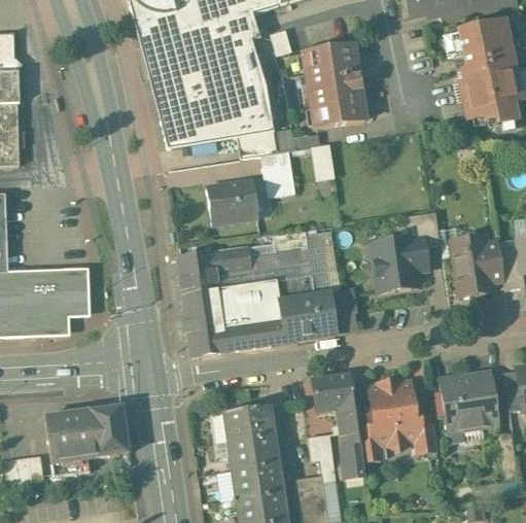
[(128,0),(168,148),(238,137),(241,159),(261,155),(277,153),(268,86),(252,40),(260,37),(253,14),(302,0),(128,0)]
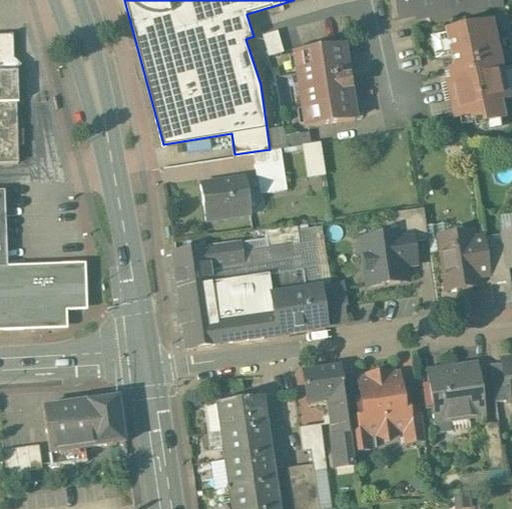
[(397,0),(401,16),(429,9),(432,21),(488,8),(486,0),(397,0)]
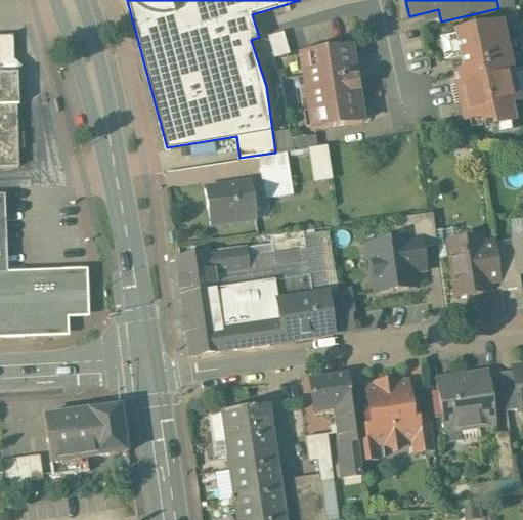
[(496,0),(498,8),(514,5),(512,0),(496,0)]
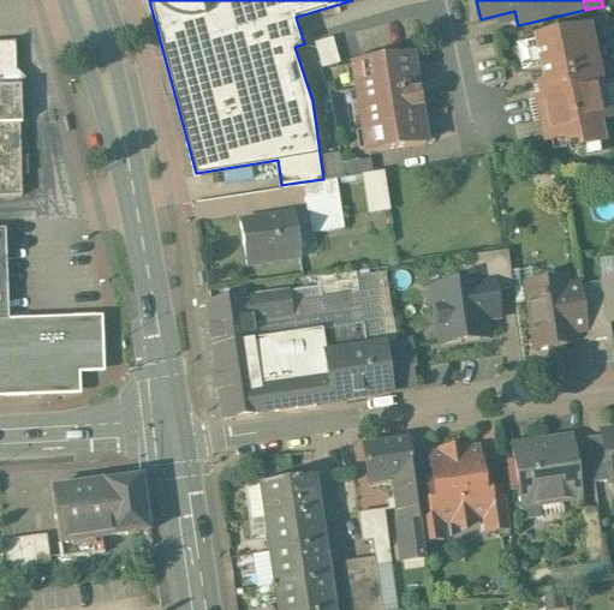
[(589,24),(536,36),(547,81),(541,82),(543,95),(537,96),(546,131),(547,139),(555,137),(565,135),(566,142),(580,138),(582,144),(603,139),(598,118),(609,115),(589,24)]
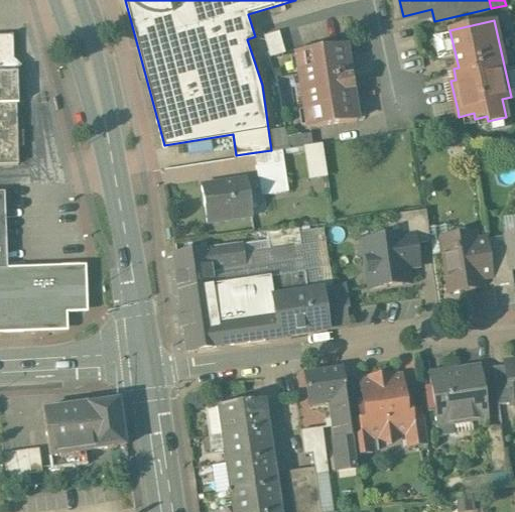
[(267,32),(273,53),(289,49),(283,27),(267,32)]
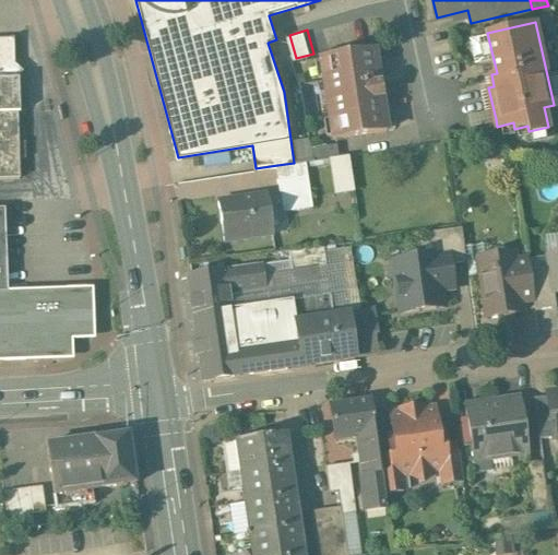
[(13,36),(0,36),(0,177),(21,176),(19,110),(16,110),(15,103),(20,99),(15,96),(15,86),(19,83),(15,80),(15,73),(21,68),(14,62),(13,36)]
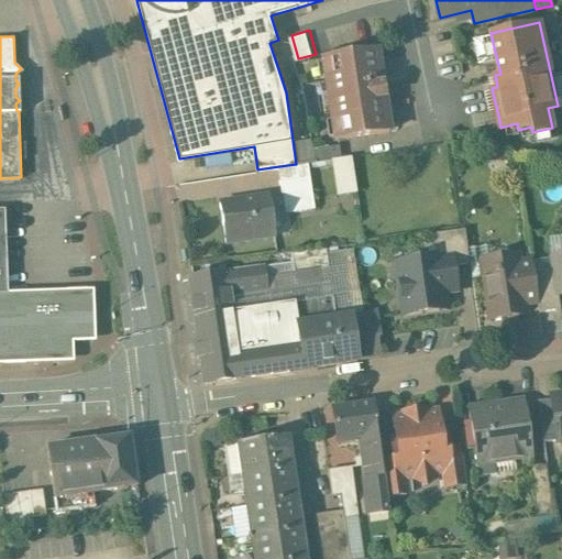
[(378,48),(323,57),(337,138),(390,129),(378,48)]
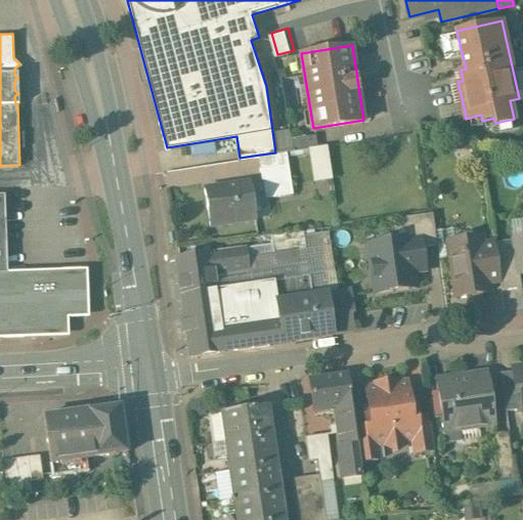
[(465,112),(441,117),(442,125),(476,135),(473,117),(466,119),(465,112)]
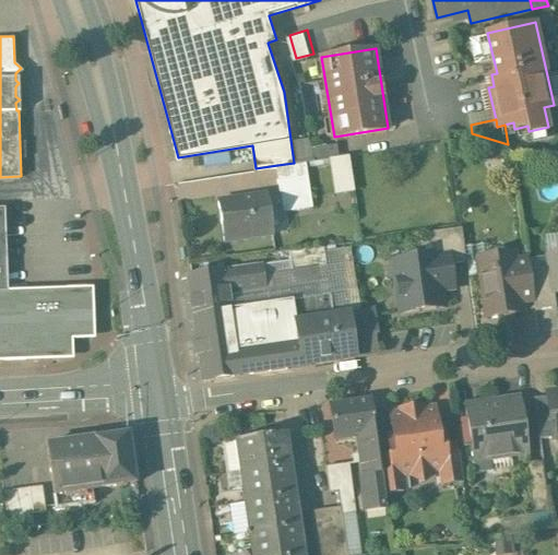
[(337,143),(312,146),(312,150),(315,160),(331,156),(340,155),(337,143)]
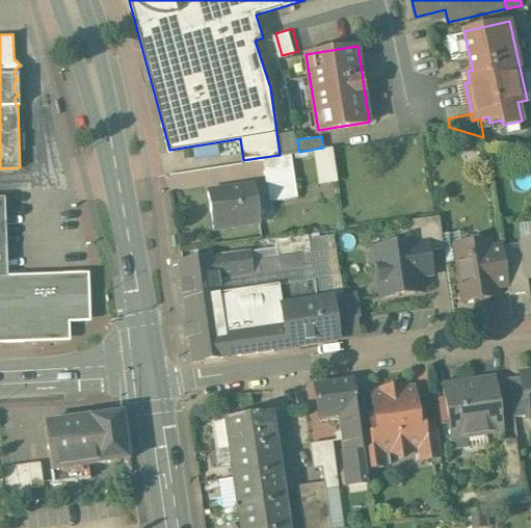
[(333,147),(323,148),(315,149),(320,183),(338,180),(333,147)]
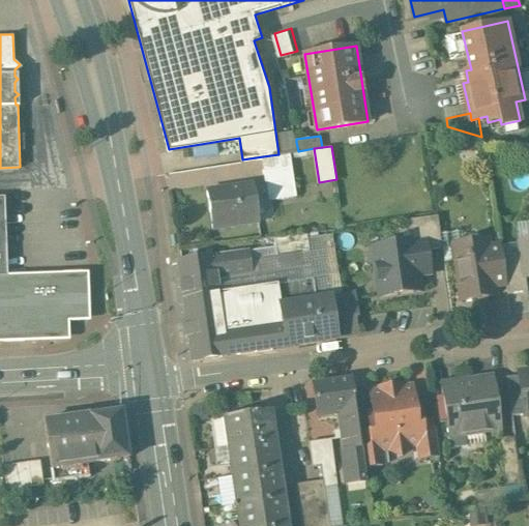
[(278,154),(263,156),(265,170),(294,166),(292,152),(278,154)]
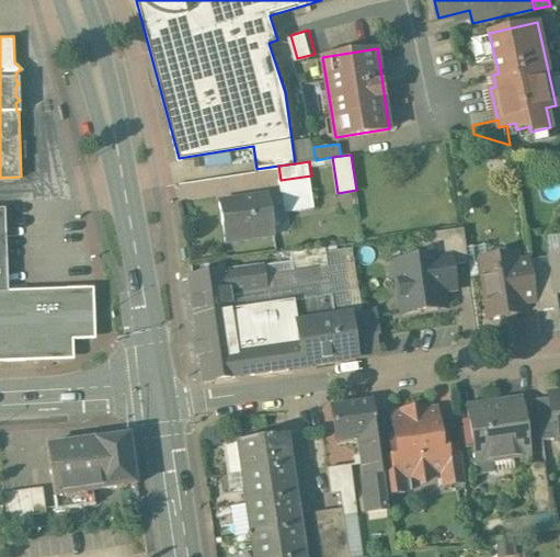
[(311,175),(281,180),(285,213),(317,207),(311,175)]
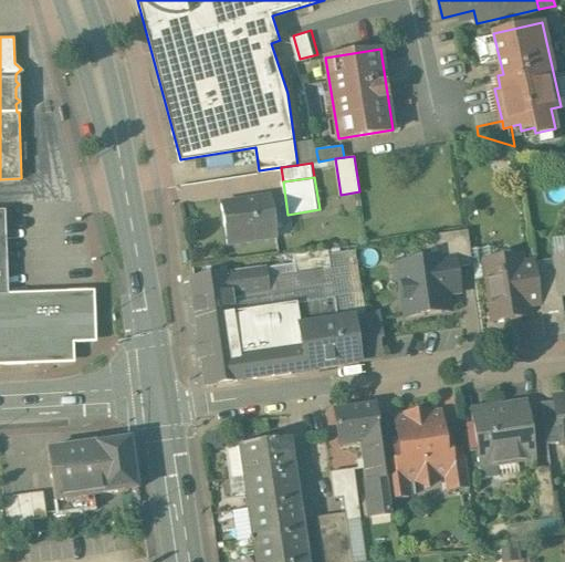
[(271,195),(222,203),(229,242),(276,235),(271,195)]
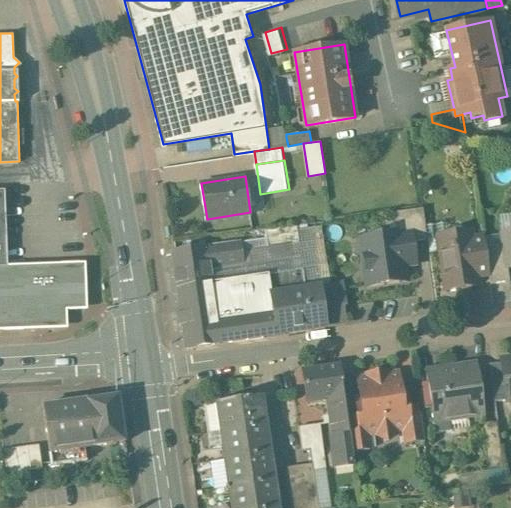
[(423,206),(395,210),(398,234),(411,232),(412,240),(428,237),(423,206)]
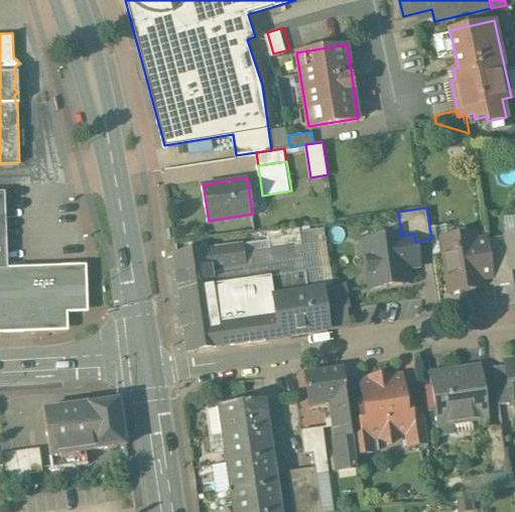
[(299,226),(267,231),(269,247),(301,242),(299,226)]
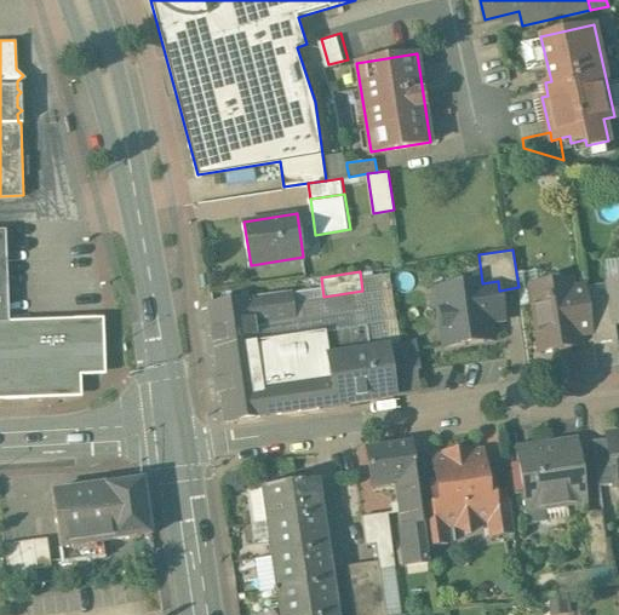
[(571,277),(542,282),(544,299),(534,300),(542,349),(580,343),(578,332),(572,287),(571,277)]
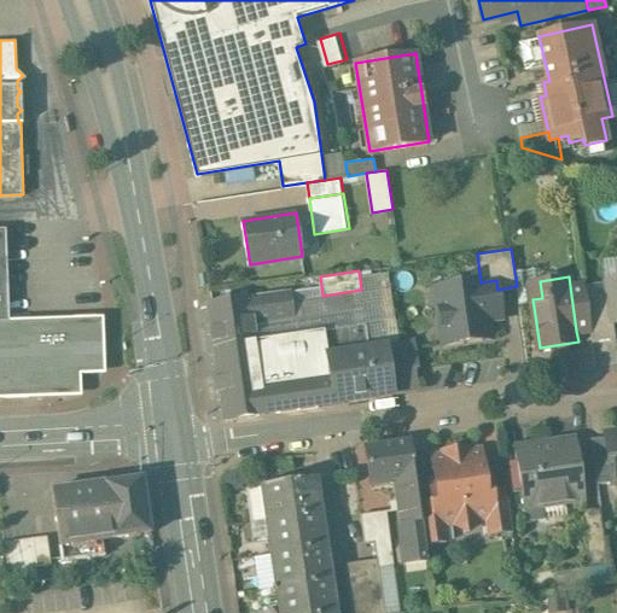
[(616,276),(606,279),(609,293),(613,322),(616,321),(616,276)]
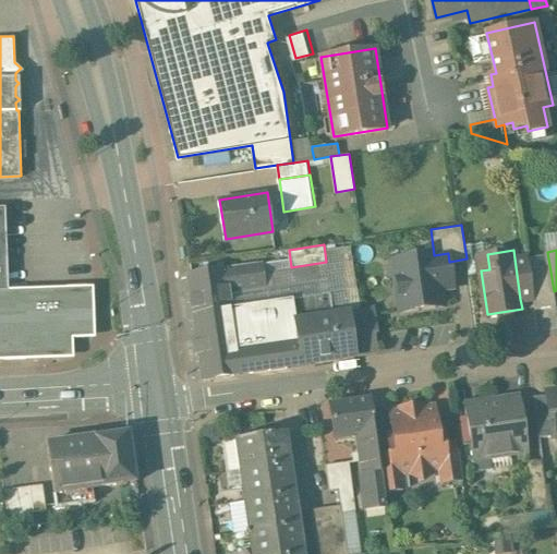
[(434,255),(395,261),(401,308),(443,302),(440,287),(452,285),(449,262),(448,253),(434,255)]
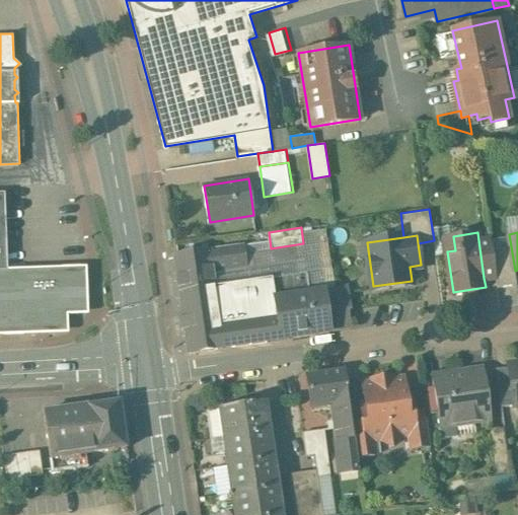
[(491,239),(478,240),(484,278),(496,276),(493,249),(491,239)]
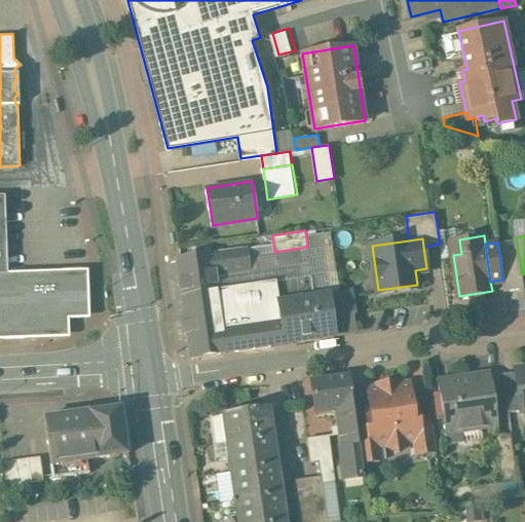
[(248,247),(177,257),(183,295),(218,290),(215,273),(251,268),(248,247)]
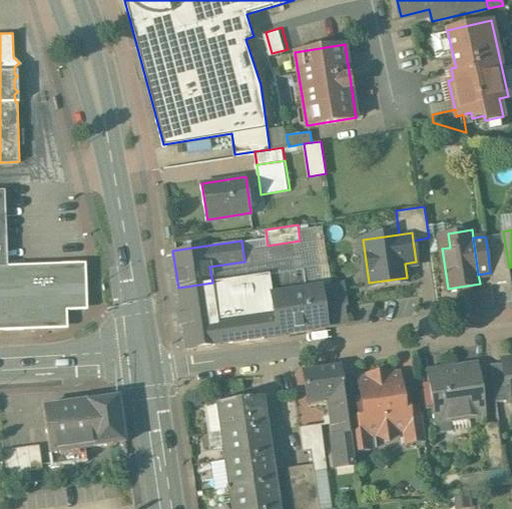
[(505,243),(487,246),(490,273),(492,283),(511,280),(509,268),(505,243)]
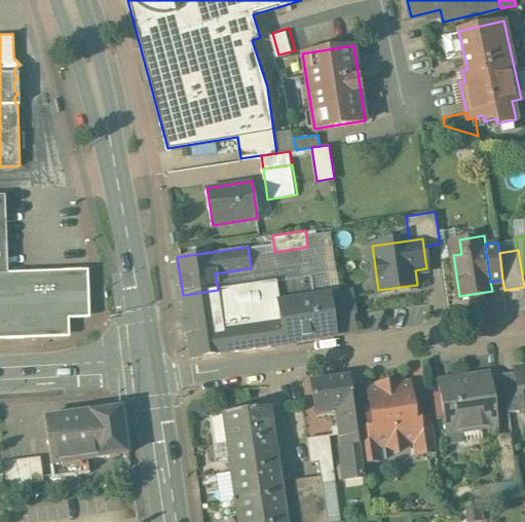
[(4,276),(0,275),(0,333),(66,332),(65,313),(85,312),(84,273),(4,276)]
